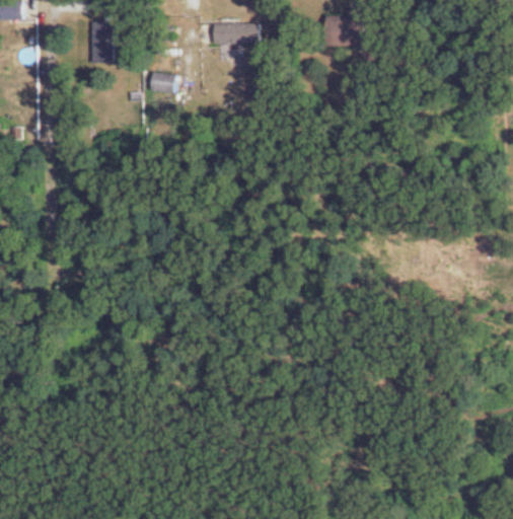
[(0,18),(22,18),(21,0),(0,0),(0,18)]
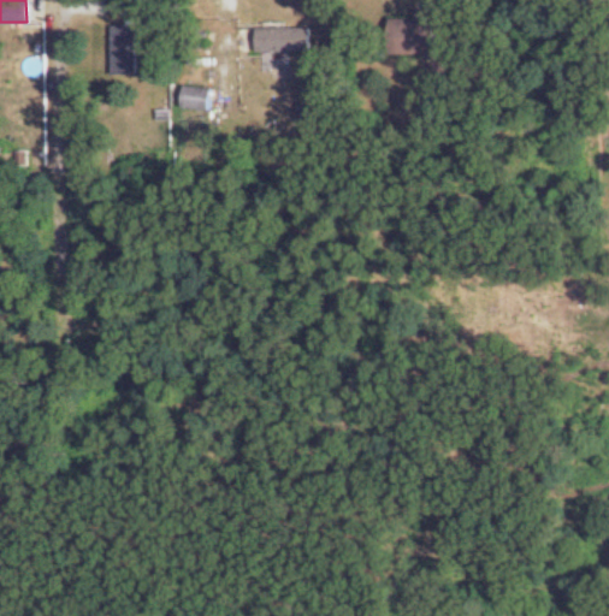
[(386,17),(385,55),(435,55),(435,34),(441,34),(442,11),(412,11),(412,18),(386,17)]
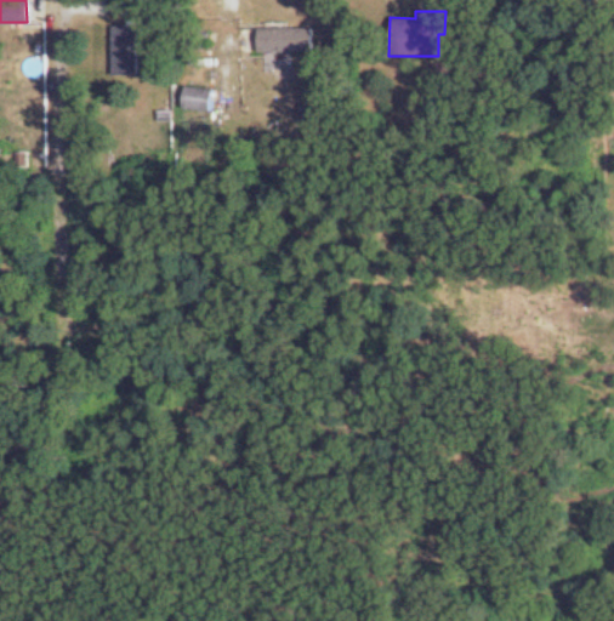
[(109,74),(134,74),(134,24),(109,24),(109,74)]
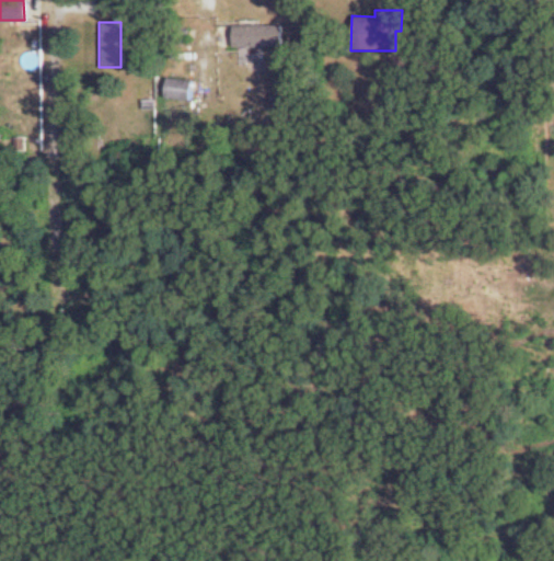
[(279,25),(231,25),(231,46),(279,46),(279,25)]
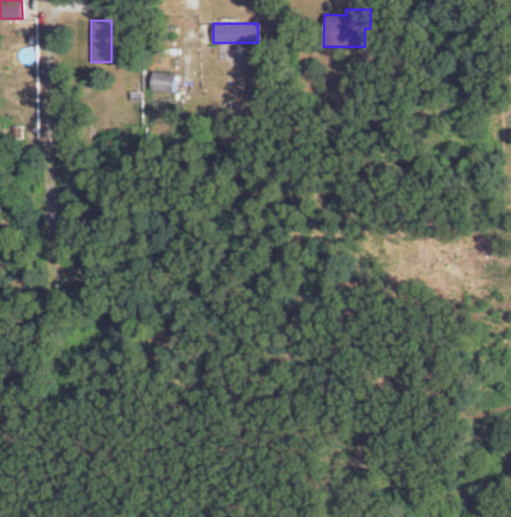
[(150,91),(174,91),(174,73),(150,73),(150,91)]
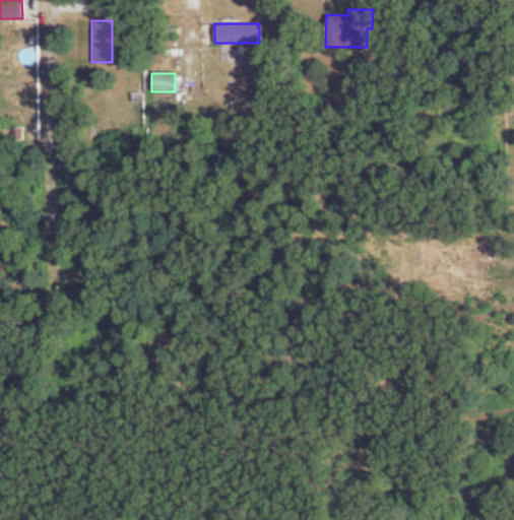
All buildings are outlined.
